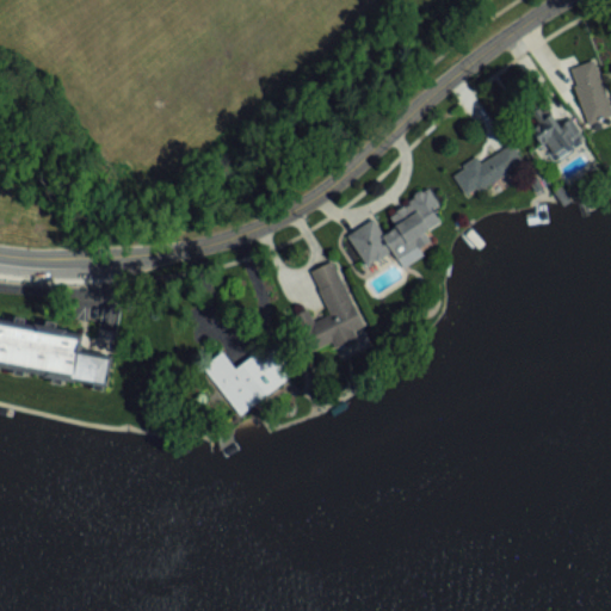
[(610,121),(610,80),(584,80),(584,121),(610,121)]
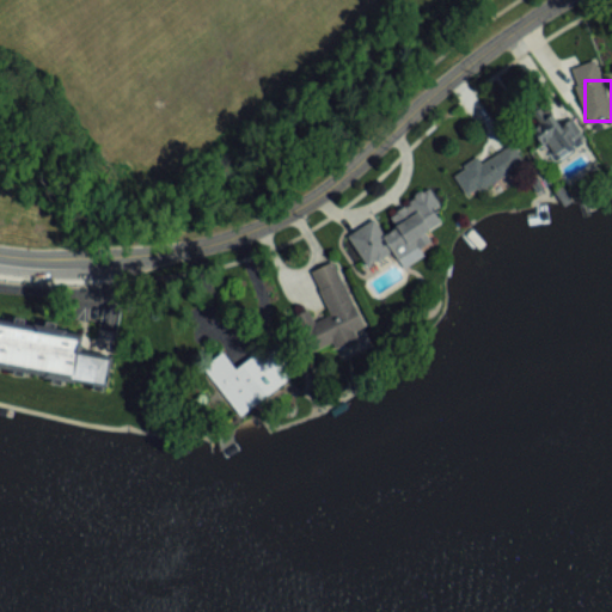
[(582,140),(564,108),(534,124),(552,157),(582,140)]
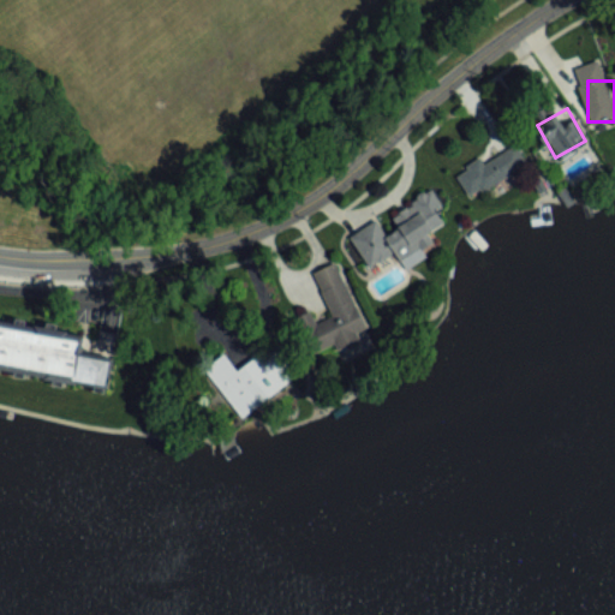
[(529,165),(515,143),(469,171),(483,193),(529,165)]
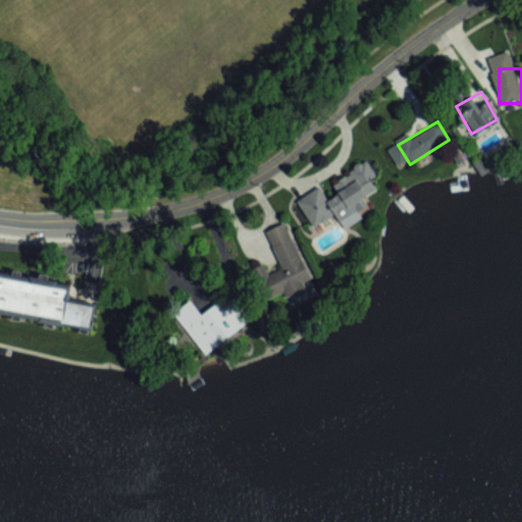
[(298,201),(314,229),(381,191),(365,162),(332,181),(338,192),(327,199),(320,188),(298,201)]
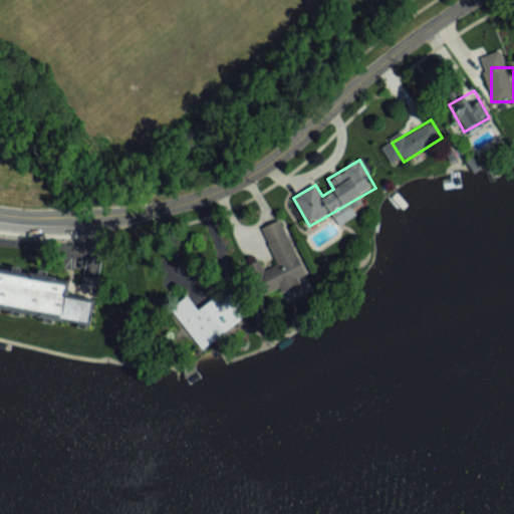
[(283,219),(263,227),(277,265),(263,270),(259,261),(247,266),(258,297),(306,279),(283,219)]
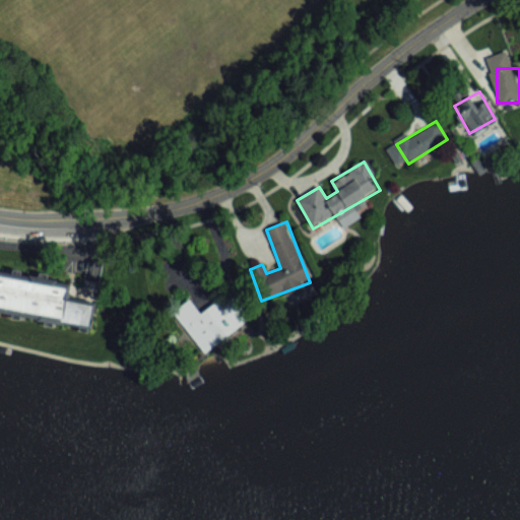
[(0,310),(0,267),(69,280),(66,296),(92,301),(87,326),(0,310)]
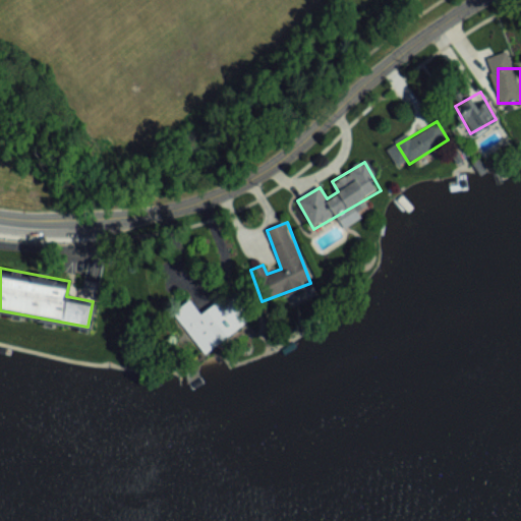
[(201,315),(191,301),(173,314),(201,355),(252,320),(233,293),(201,315)]
